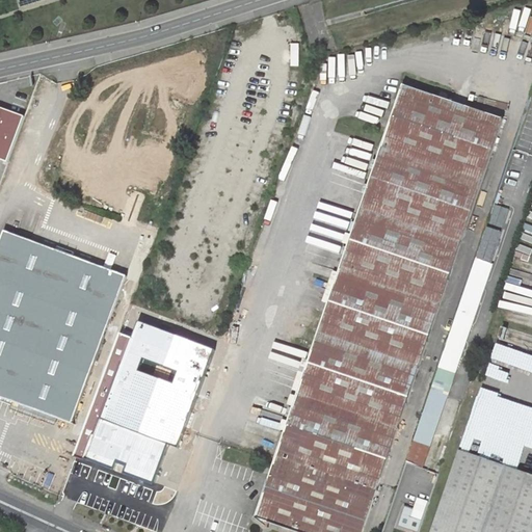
[(362,531),(502,120),(403,85),(256,519),(268,530),(270,524),(294,531),(362,531)]
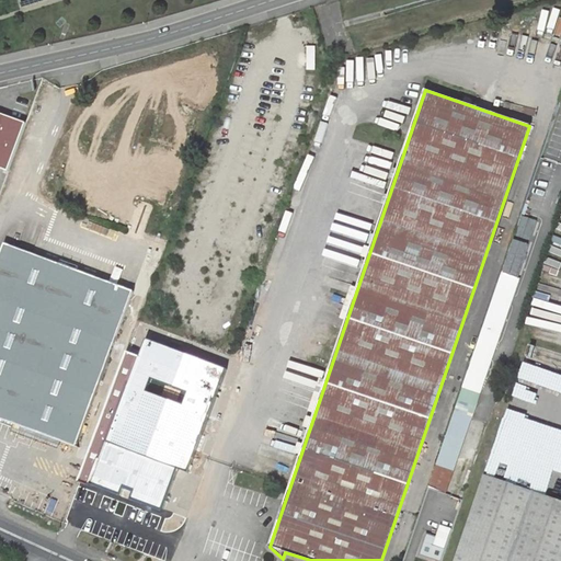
[(0,168),(10,171),(27,123),(0,112),(0,168)]
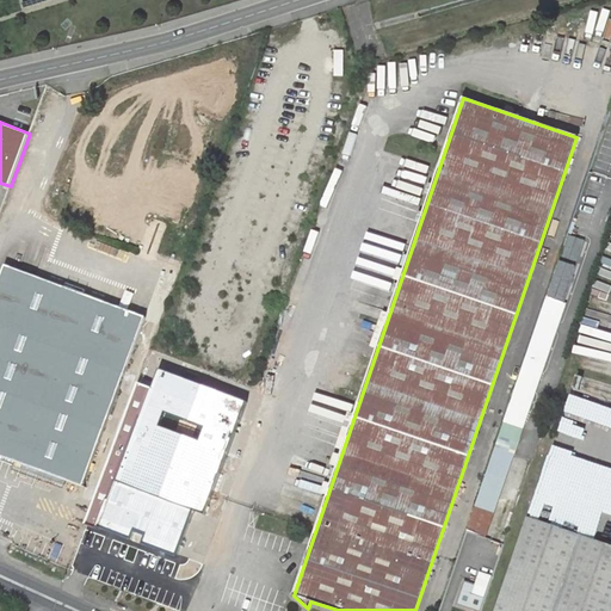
[(563,302),(584,241),(567,235),(547,296),(563,302)]
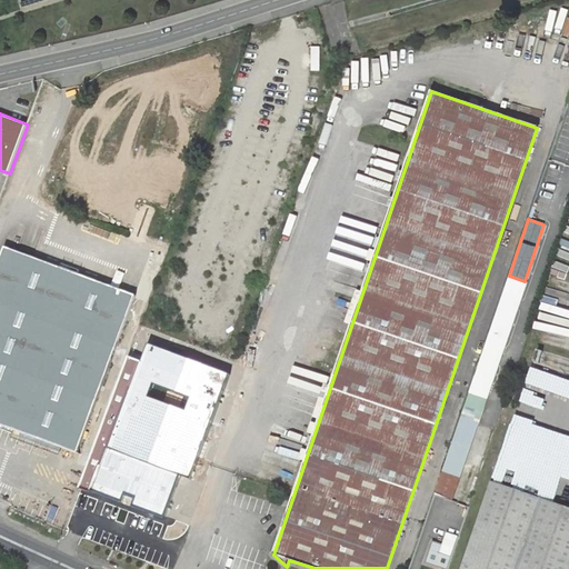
[(135,296),(3,247),(0,257),(0,423),(77,452),(135,296)]
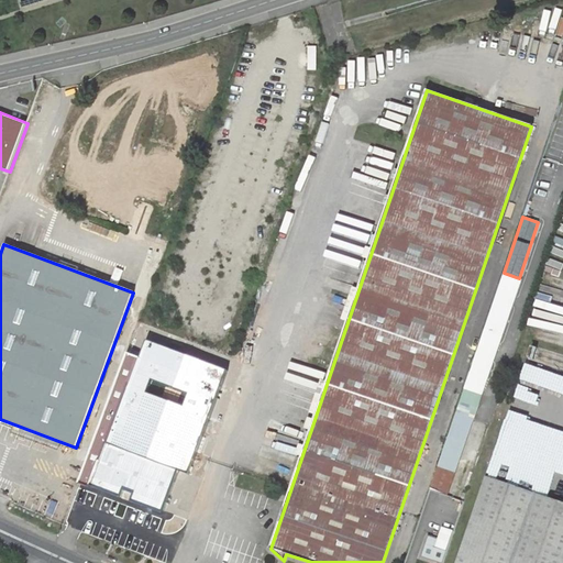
[(520,279),(503,274),(409,549),(423,553),(443,495),(444,495),(481,390),(482,390),(520,279)]
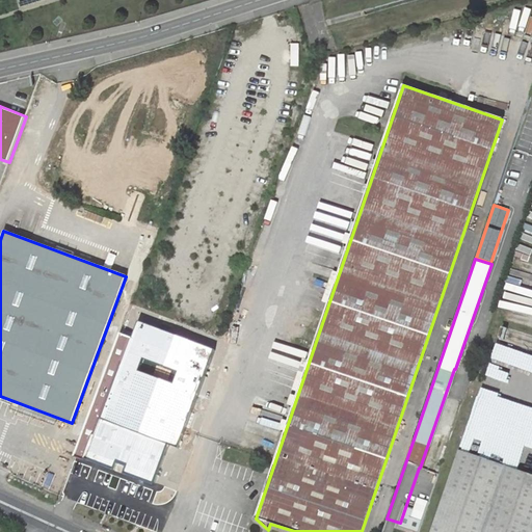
[(208,367),(132,339),(86,460),(149,484),(147,491),(160,497),(208,367)]
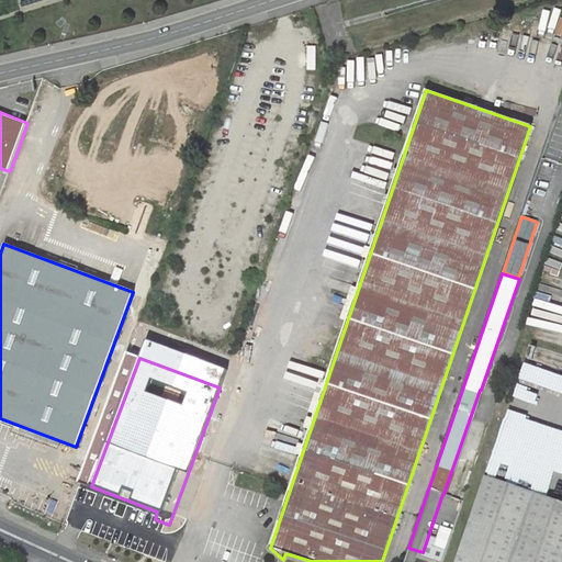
[(504,439),(501,452),(502,453),(498,463),(527,470),(534,447),(504,439)]
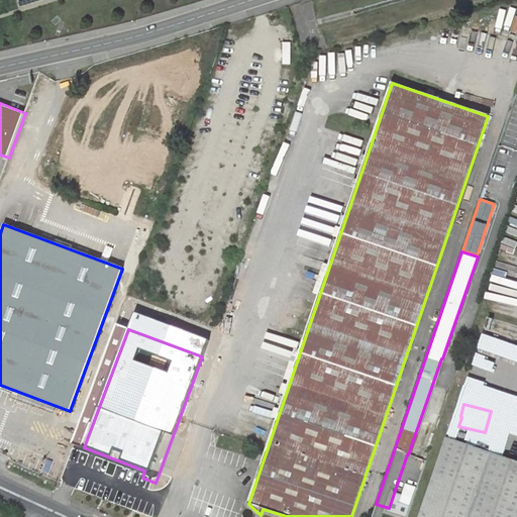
[(516,516),(516,461),(446,438),(419,516),(516,516)]
